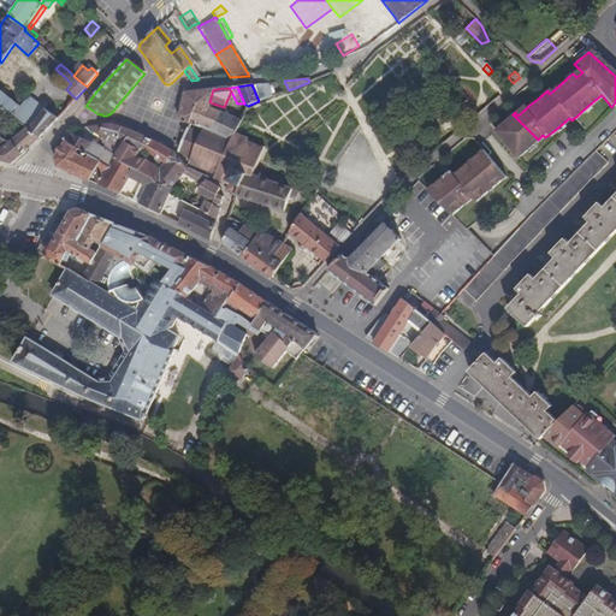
[(0,102),(17,118),(28,126),(29,128),(40,136),(58,118),(46,108),(29,96),(19,108),(17,106),(18,104),(0,89),(0,102)]
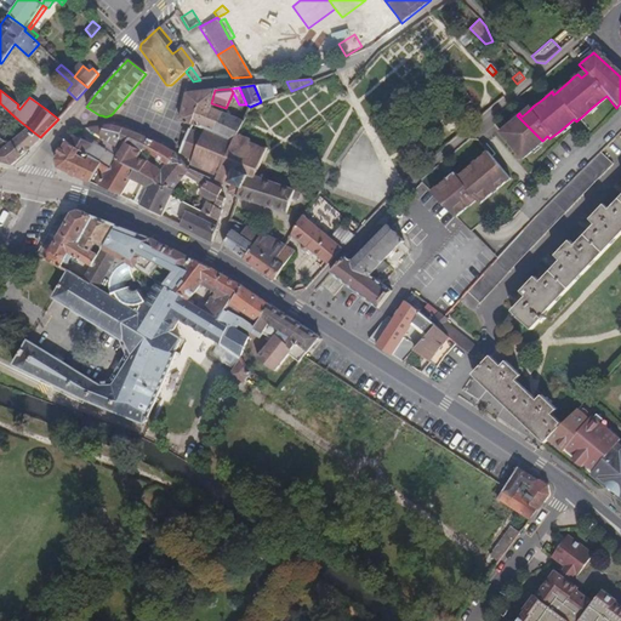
[(211,103),(215,90),(201,91),(199,103),(210,108),(211,103)]
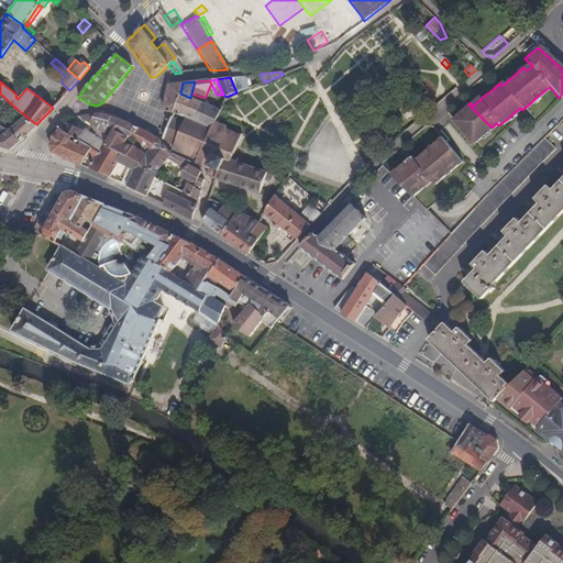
[(214,122),(227,98),(227,97),(223,95),(217,95),(213,108),(190,98),(180,94),(183,83),(181,84),(167,85),(163,109),(172,113),(183,118),(211,130),(214,122)]
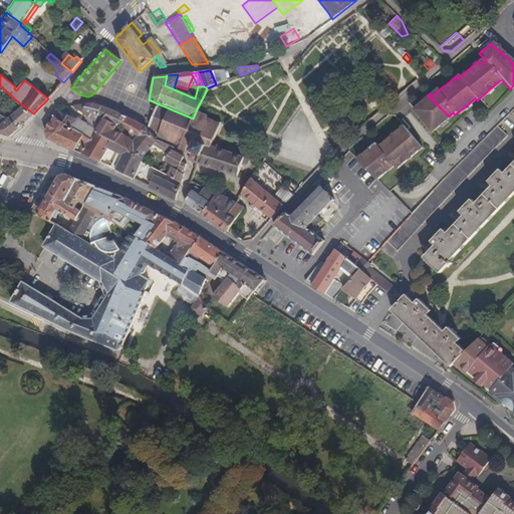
[(449,116),(428,95),(409,110),(429,134),(436,126),(443,121),(449,116)]
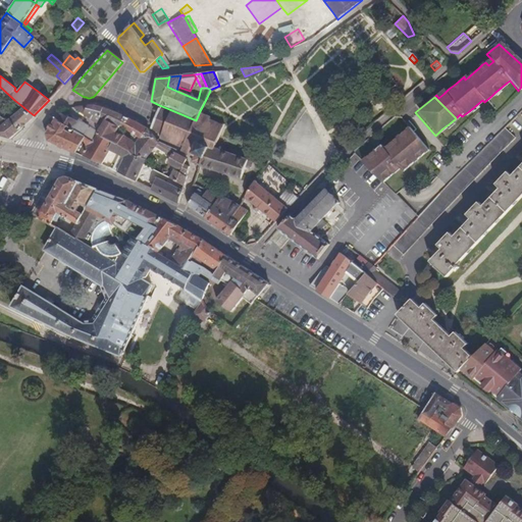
[(100,117),(104,108),(102,108),(95,106),(94,106),(87,107),(85,112),(100,117)]
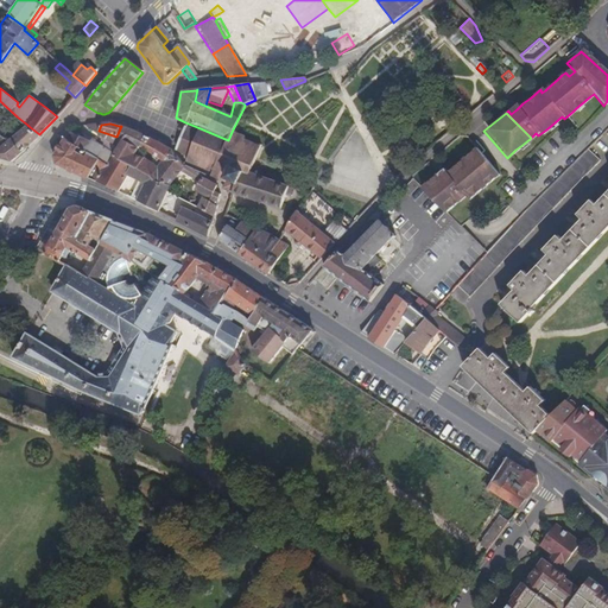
[(0,157),(13,162),(39,134),(29,126),(27,125),(11,139),(0,132),(0,157)]
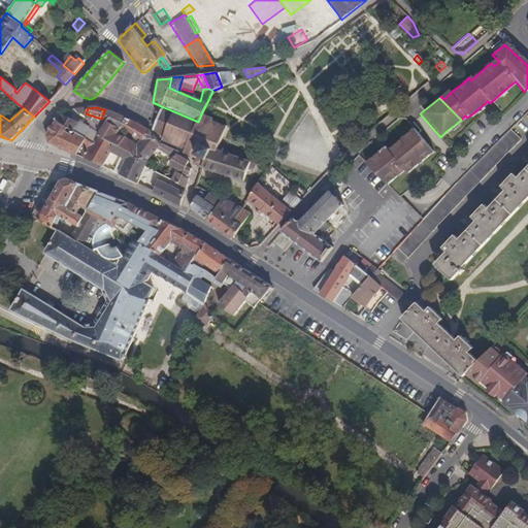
[(150,130),(125,118),(105,109),(101,119),(107,122),(99,137),(114,144),(131,154),(137,145),(117,135),(121,129),(142,140),(150,130)]
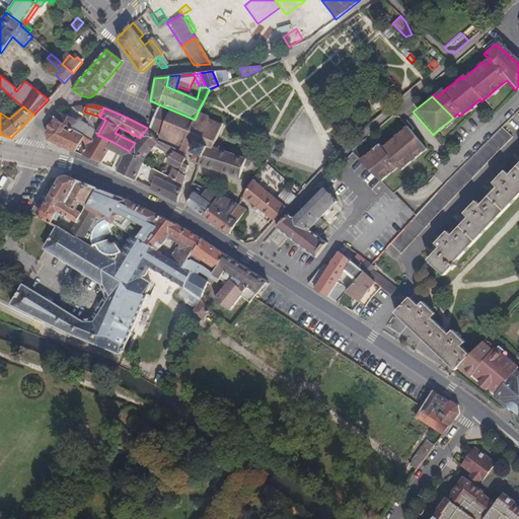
[(213,149),(222,125),(220,124),(219,125),(207,120),(208,118),(198,113),(195,120),(168,108),(167,113),(157,108),(151,126),(149,128),(150,129),(153,130),(159,133),(158,137),(166,141),(180,148),(179,150),(192,156),(190,161),(198,165),(204,167),(211,148),(213,149)]
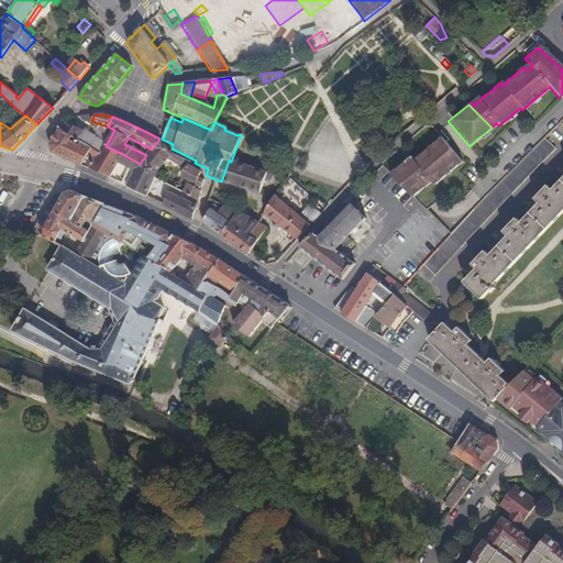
[(90,146),(96,138),(86,132),(86,133),(64,124),(51,146),(52,152),(81,166),(92,147),(90,146)]
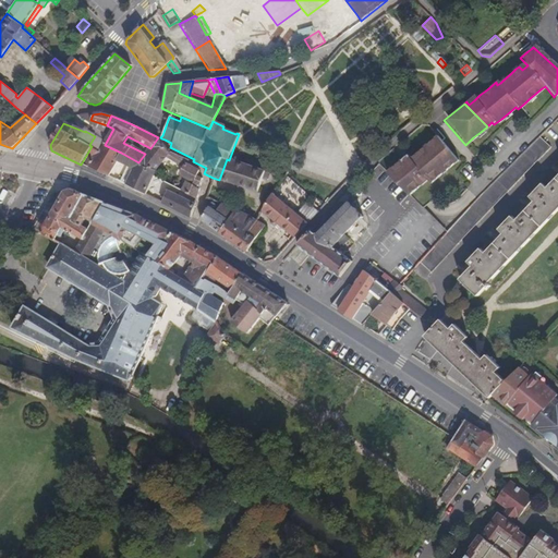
[(105,145),(113,129),(107,125),(101,138),(95,136),(89,145),(92,146),(101,152),(105,145)]
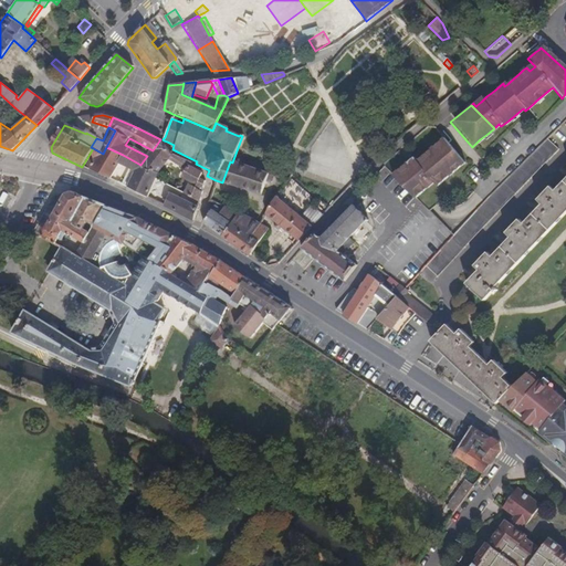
[(158,174),(173,155),(171,155),(163,142),(161,142),(160,139),(153,150),(147,156),(140,165),(158,174)]
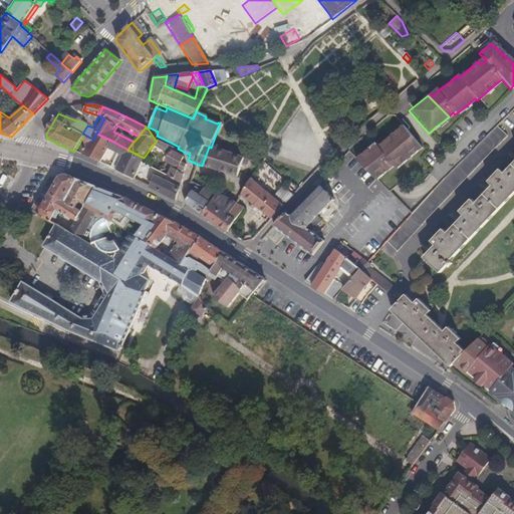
[(422,223),(436,207),(451,191),(466,175),(487,155),(506,136),(496,126),(477,146),(444,179),(411,215),(386,243),(396,252),(408,238),(422,223)]
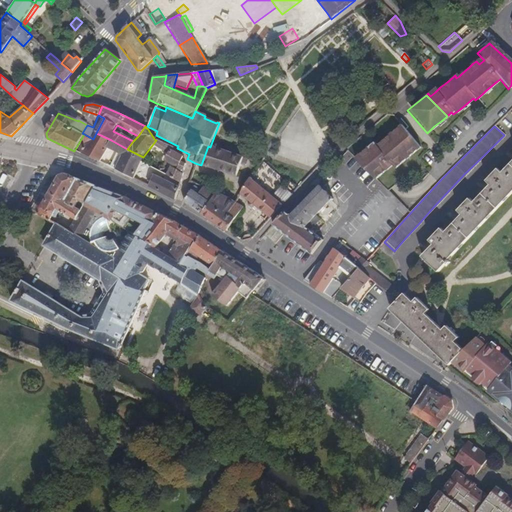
[(394,170),(419,150),(400,127),(376,147),(370,152),(367,149),(354,160),(375,180),(391,167),(394,170)]
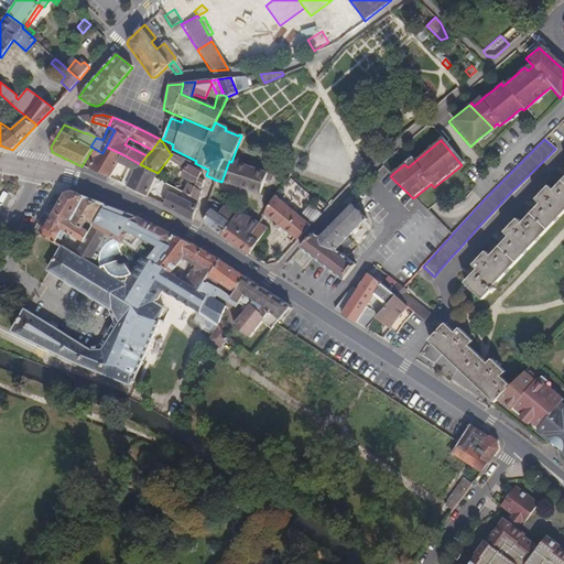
[(118,163),(122,154),(106,147),(102,153),(93,148),(82,166),(109,180),(118,163)]
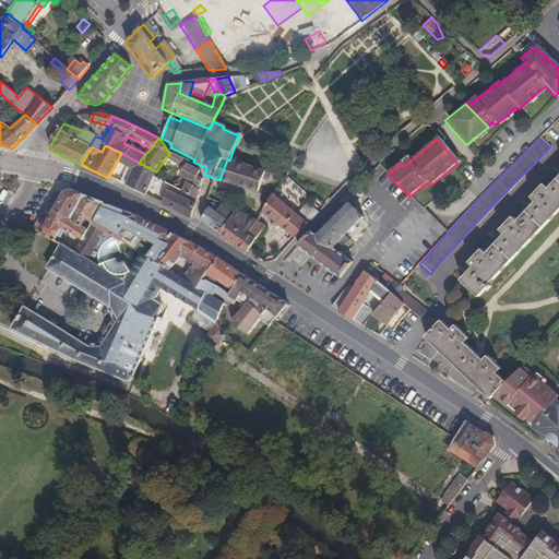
[(153,178),(156,171),(139,163),(121,153),(117,162),(133,170),(126,187),(144,195),(153,178)]
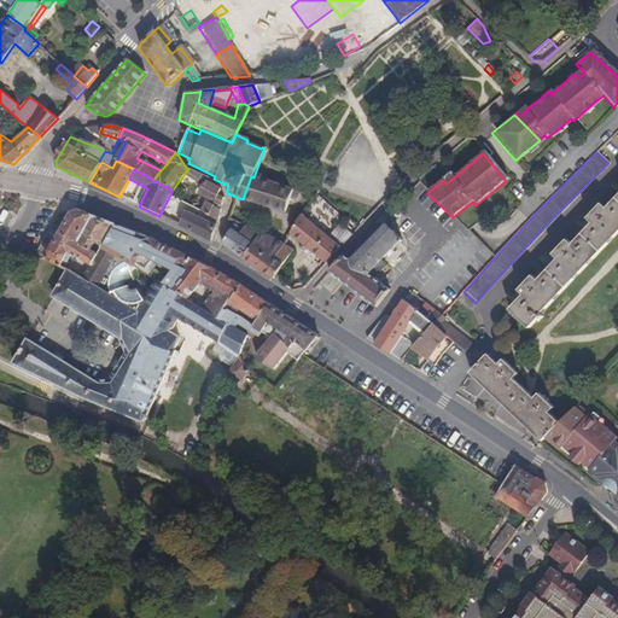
[(447,184),(454,178),(450,174),(444,180),(443,180),(447,184)]
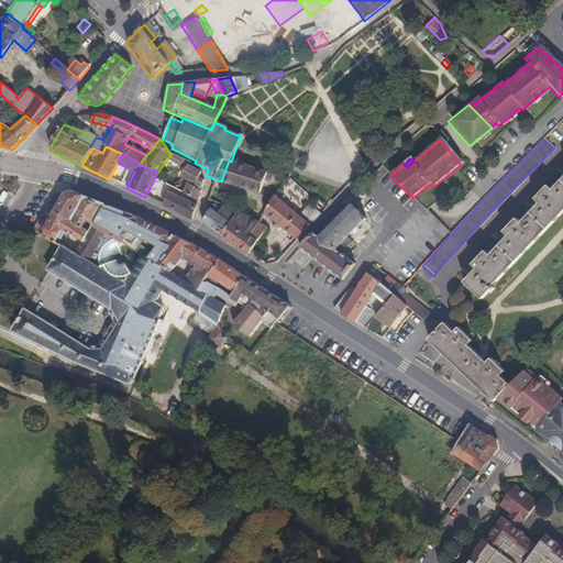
[(268,183),(271,175),(267,174),(267,173),(231,162),(229,161),(221,181),(261,194),(265,181),(268,183)]
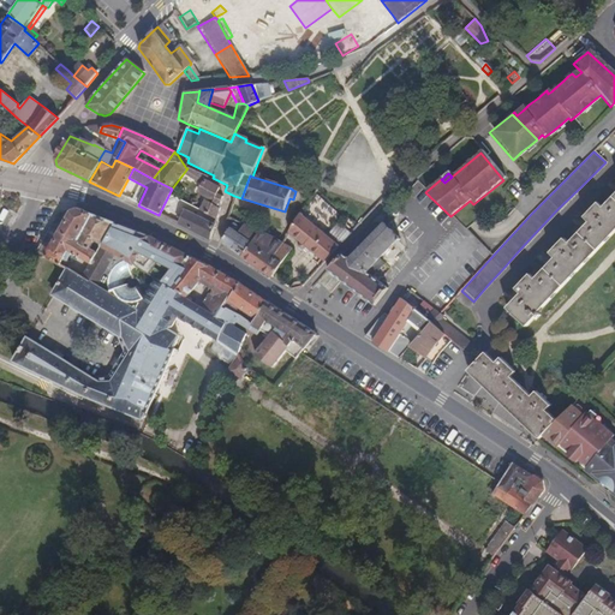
[(216,220),(222,197),(218,196),(219,192),(219,189),(204,181),(207,178),(206,177),(196,193),(208,198),(199,212),(216,220)]
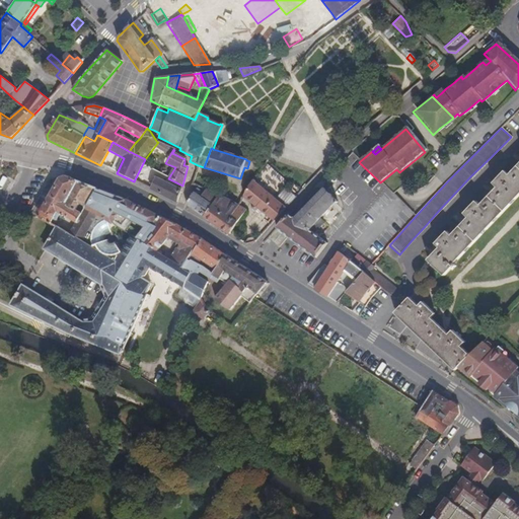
[(152,170),(155,164),(145,159),(142,165),(152,170)]
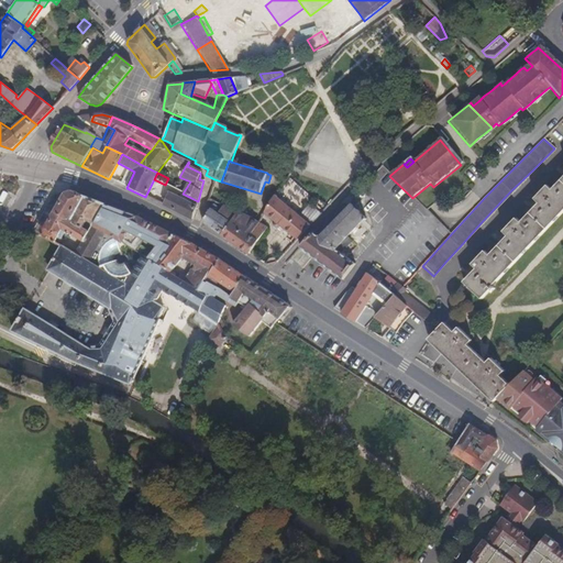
[(488,288),(562,210),(562,177),(550,191),(544,187),(532,200),(537,205),(519,223),(514,219),(501,232),(506,238),(488,256),(483,252),(471,265),(475,269),(461,284),(479,300),(489,290),(488,288)]
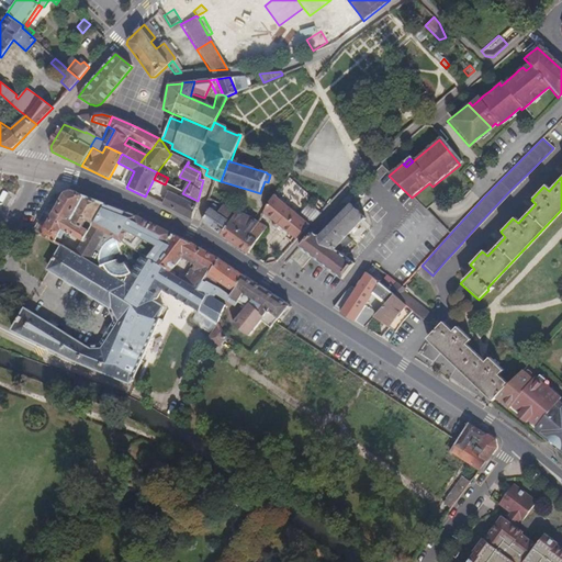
[(83,228),(88,221),(94,225),(107,204),(98,201),(74,192),(65,193),(55,212),(43,233),(42,235),(56,243),(64,229),(83,242),(76,255),(89,262),(105,235),(93,226),(90,232),(83,228)]
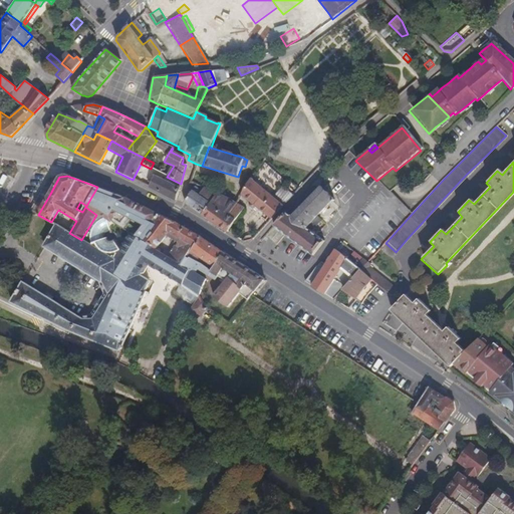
[(180,189),(154,177),(148,188),(175,201),(178,195),(180,189)]
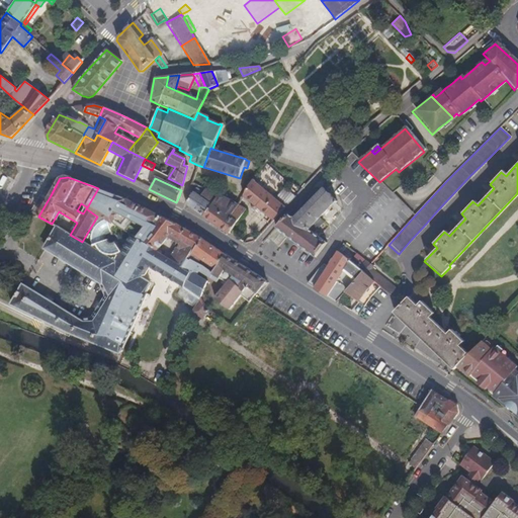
[(276,200),(253,181),(243,196),(244,197),(259,209),(273,221),(285,208),(295,198),(285,189),(276,200)]
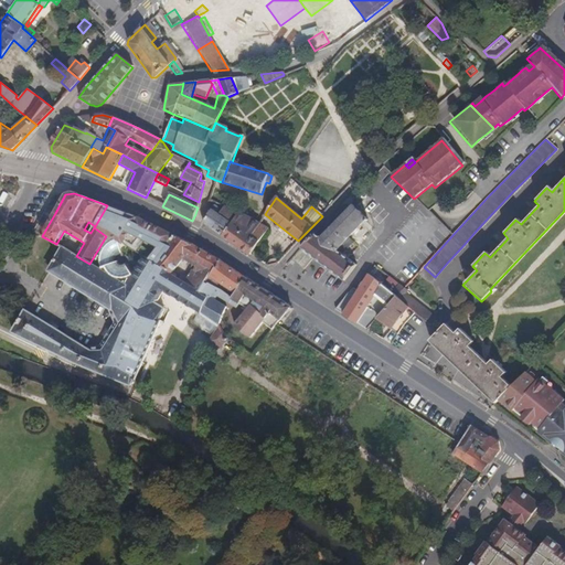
[(337,252),(337,249),(338,249),(343,254),(353,242),(350,238),(366,219),(345,200),(332,214),(320,227),(312,236),(308,241),(300,249),(345,283),(358,266),(337,252)]
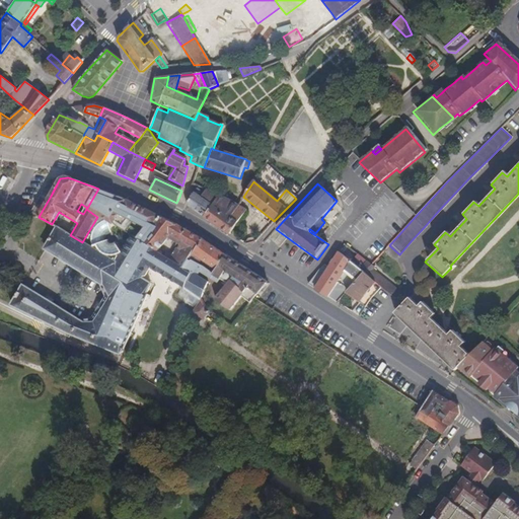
[(122,211),(127,200),(98,189),(87,208),(86,209),(97,217),(98,215),(104,206),(122,211)]
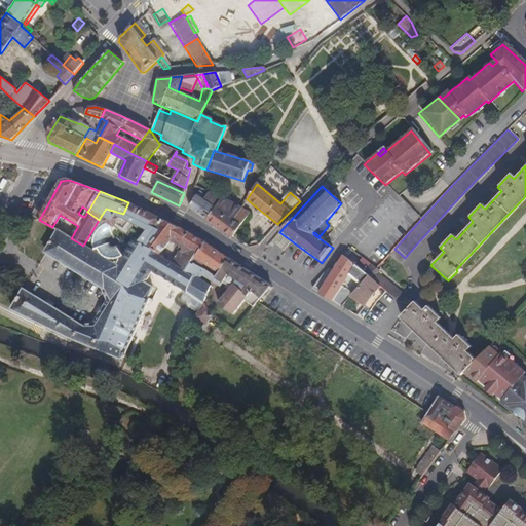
[(207,219),(216,207),(217,208),(219,208),(224,200),(205,192),(202,197),(197,194),(195,196),(188,207),(207,219)]
